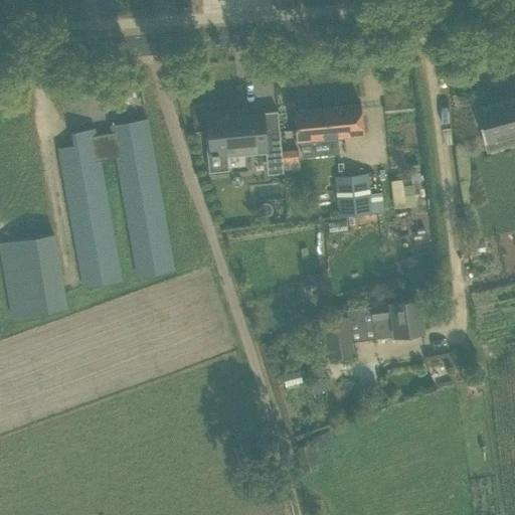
[(478,108),(477,108),(482,128),(486,143),(505,138),(507,146),(514,143),(514,97),(478,108)]
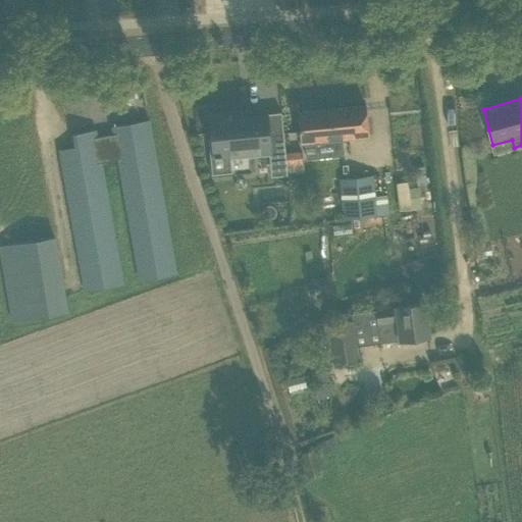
[(365,104),(297,111),(300,142),(368,135),(365,104)]
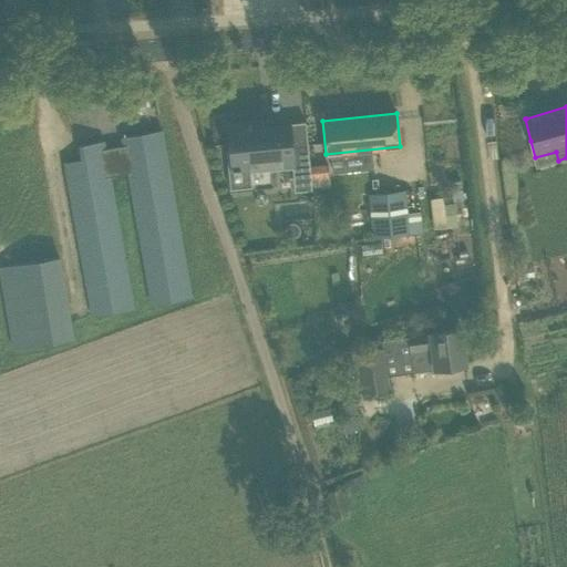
[(240,171),(240,168),(248,167),(292,163),(294,181),(310,179),(307,144),(291,146),(289,125),(269,126),(269,122),(265,122),(261,122),(228,125),(233,169),(233,172),(240,171)]
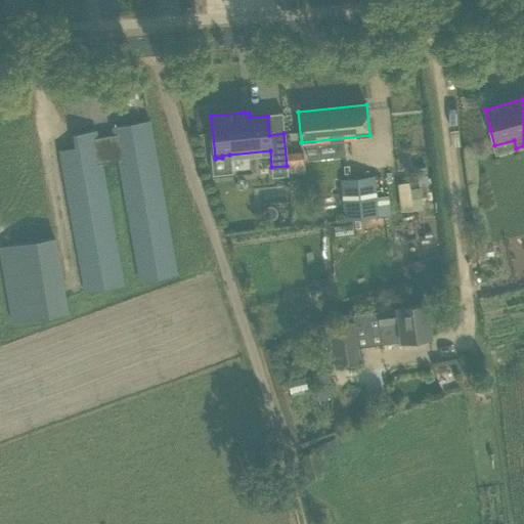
[(59,149),(62,169),(85,292),(123,285),(101,164),(118,161),(140,281),(176,274),(151,139),(148,120),(112,126),(114,134),(96,137),(95,130),(73,133),(75,146),(59,149)]
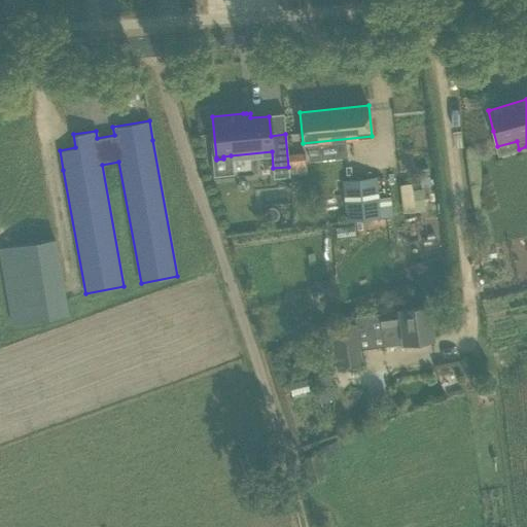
[(291,167),(307,165),(305,151),(290,153),(291,167)]
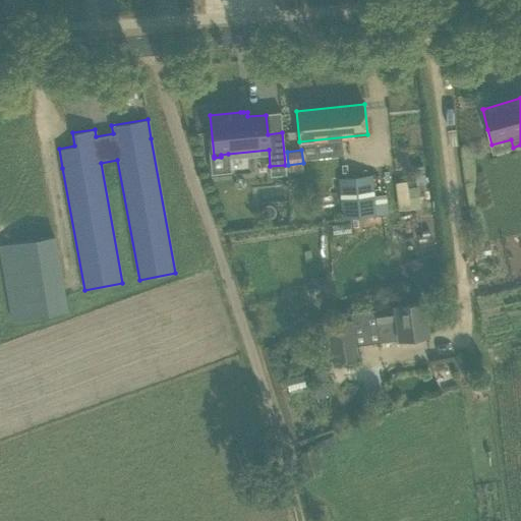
[(422,166),(413,168),(416,184),(425,183),(422,166)]
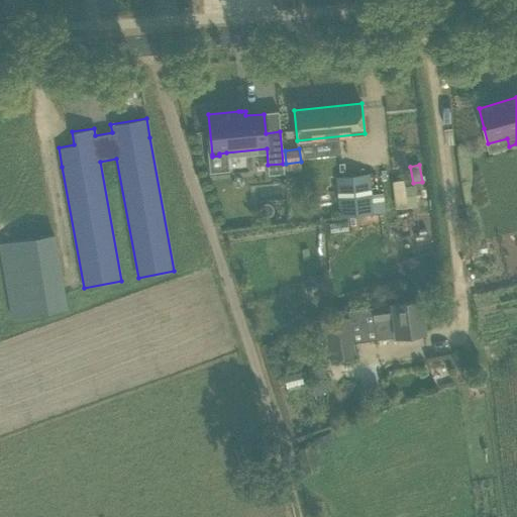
[(369,176),(334,179),(337,218),(384,213),(381,193),(371,194),(369,176)]
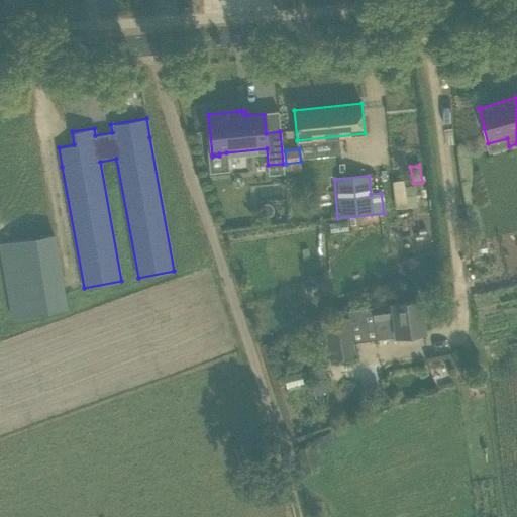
[(403,179),(391,180),(394,208),(406,207),(405,195),(403,179)]
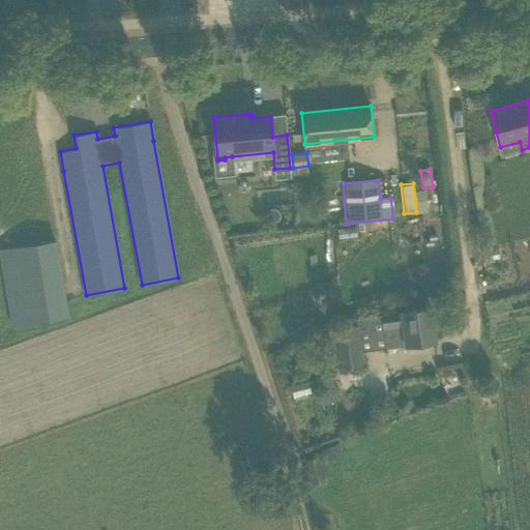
[(68,316),(55,240),(0,249),(0,253),(12,326),(68,316)]
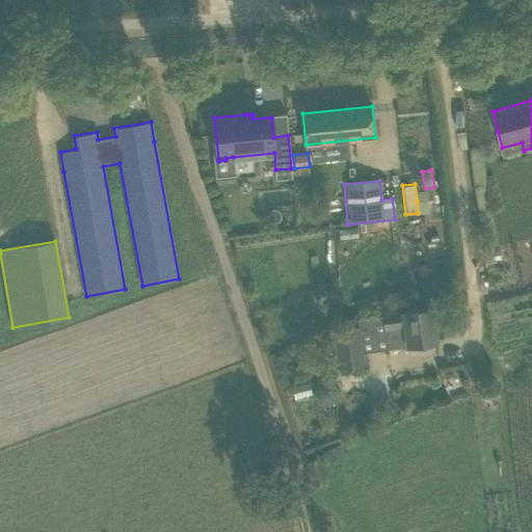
[(426,264),(417,267),(420,276),(429,273),(426,264)]
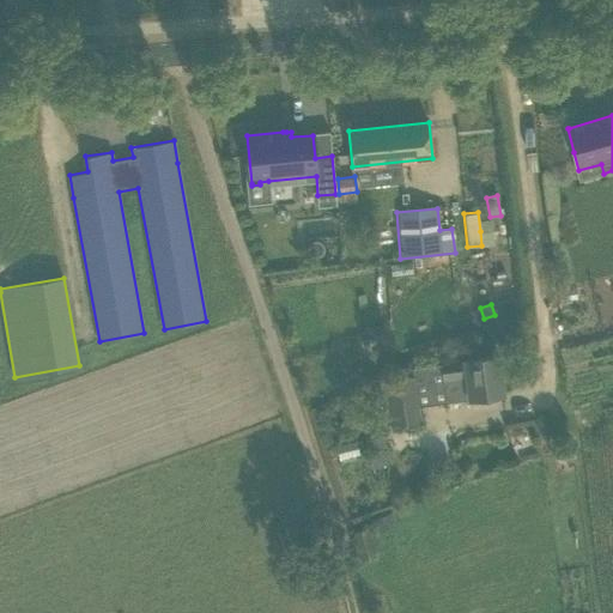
[(497,354),(438,363),(444,404),(479,398),(503,394),(497,354)]
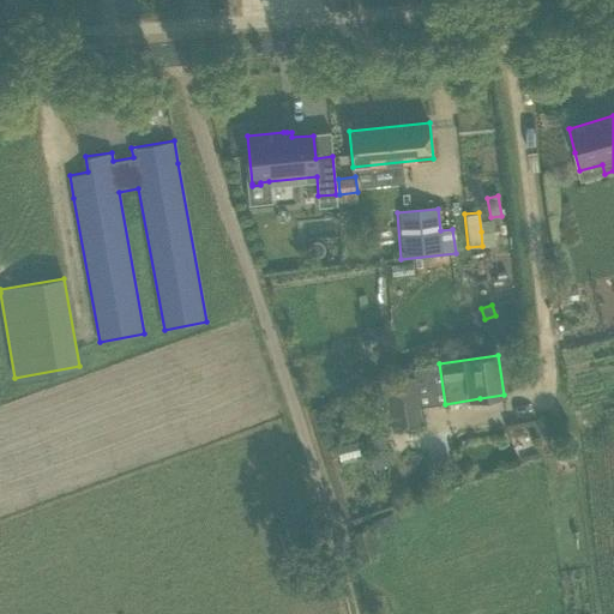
[(413,377),(384,380),(387,404),(391,428),(421,422),(419,409),(414,377),(413,377)]
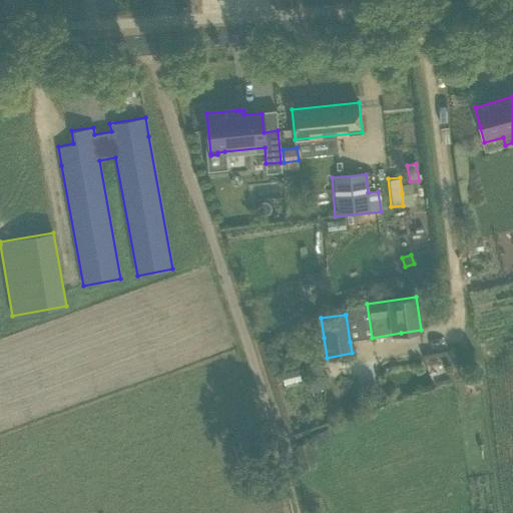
[(312,379),(309,380),(314,392),(324,389),(319,376),(312,379)]
